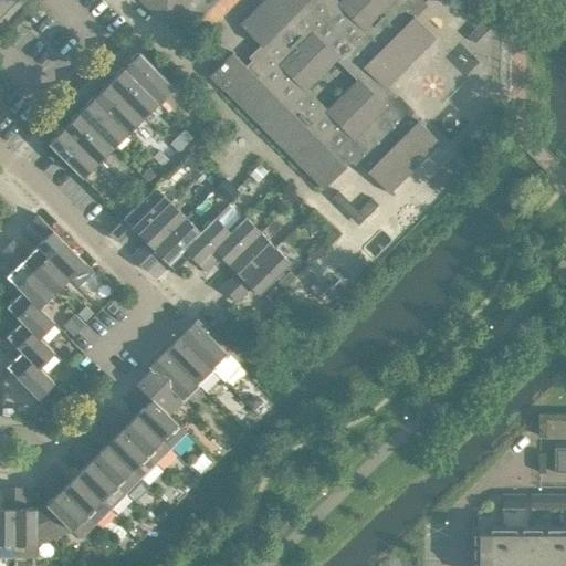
[(139,0),(165,24),(188,0),(139,0)]
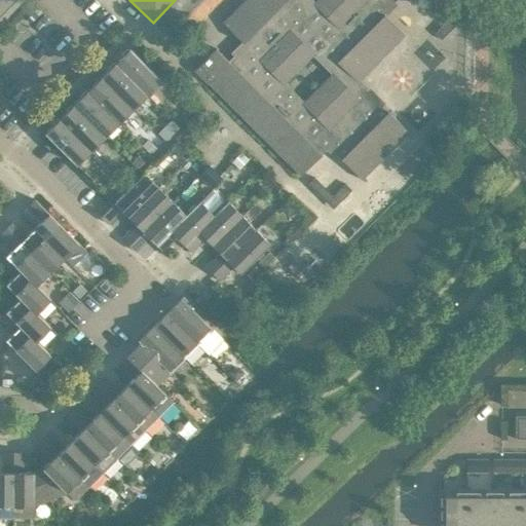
[(405,36),(381,12),(391,1),(392,3),(396,0),(243,0),(222,23),(246,46),(235,57),(233,55),(227,62),(215,49),(194,70),(299,176),(330,146),(336,151),(334,153),(362,180),(409,133),(381,106),(380,107),(365,91),(367,90),(359,82),(405,36)]
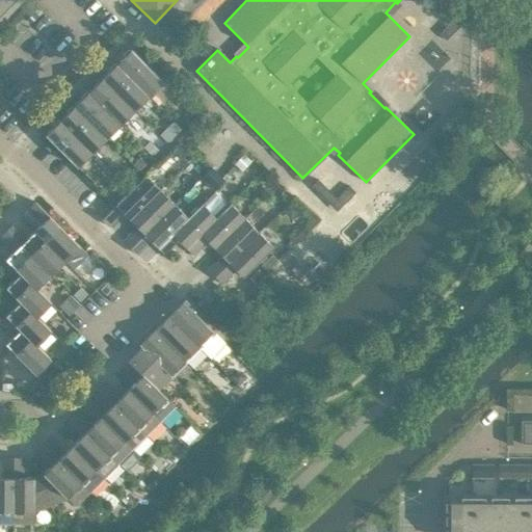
[(446,41),(458,28),(452,22),(440,33),(446,41)]
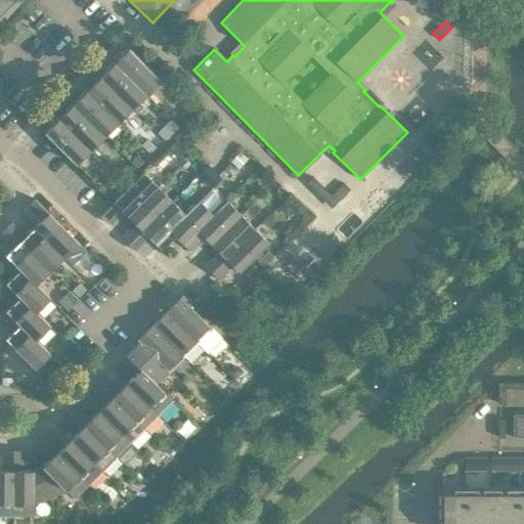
[(145,94),(160,80),(128,48),(114,62),(145,94)]
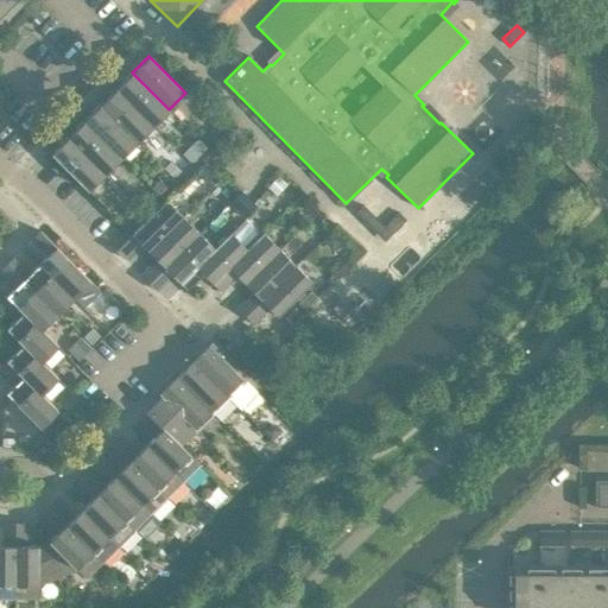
[(116,89),(153,126),(169,109),(132,73),(116,89)]
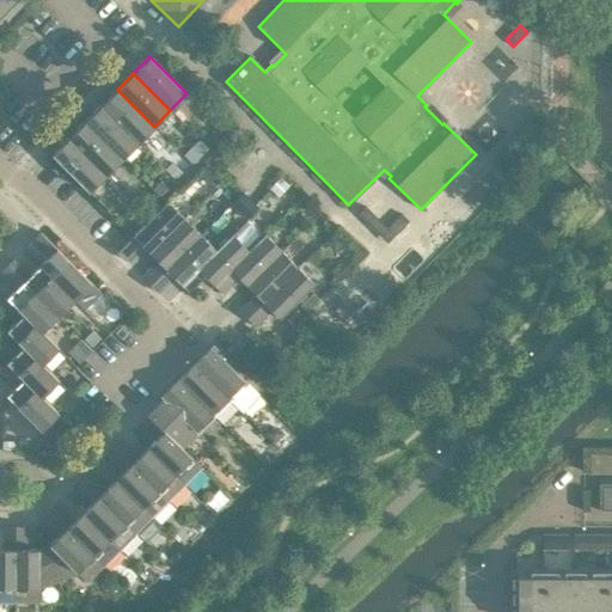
[(138,142),(154,127),(117,90),(101,105),(138,142)]
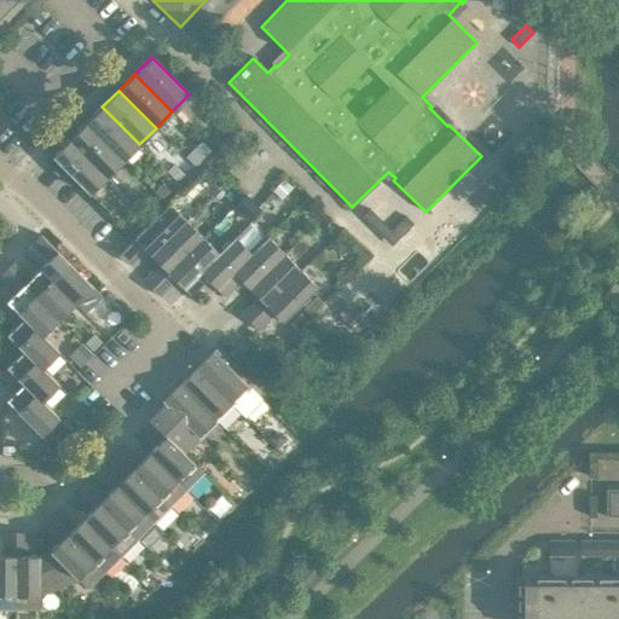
[(102,106),(86,123),(122,161),(139,144),(102,106)]
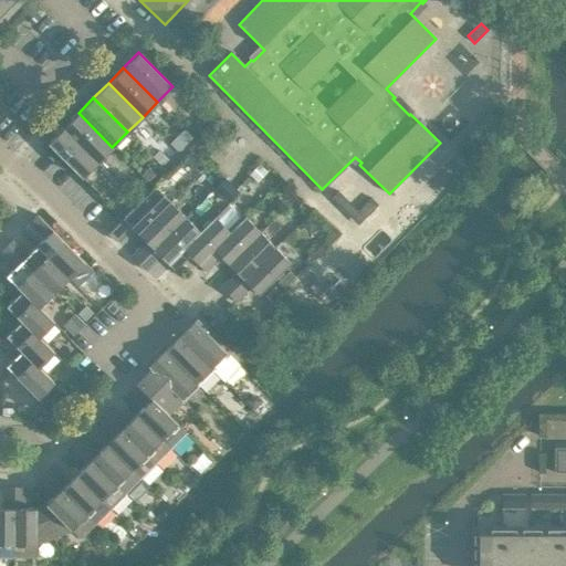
[(97,163),(112,147),(79,113),(63,127),(97,163)]
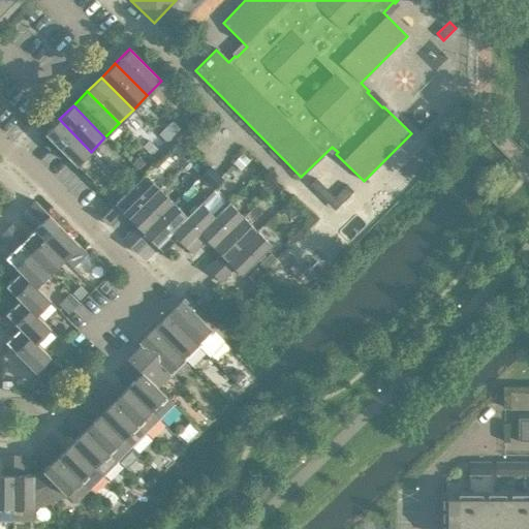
[(186,125),(193,131),(205,120),(197,114),(186,125)]
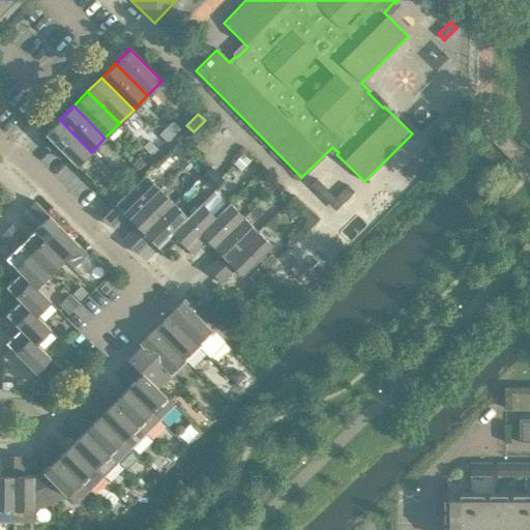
[(45,134),(77,166),(91,152),(59,119),(45,134)]
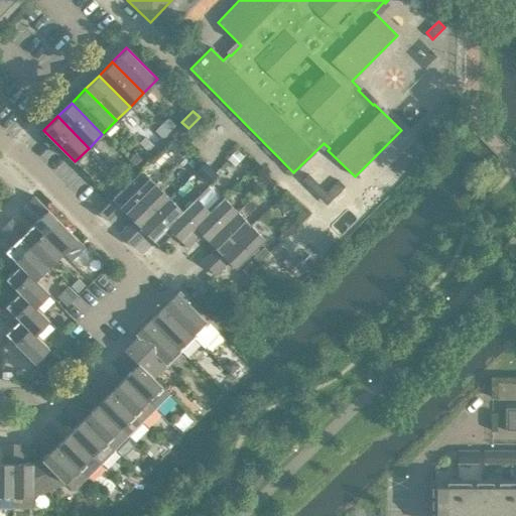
[(141,170),(112,200),(98,213),(105,220),(118,206),(126,214),(154,184),(141,170)]
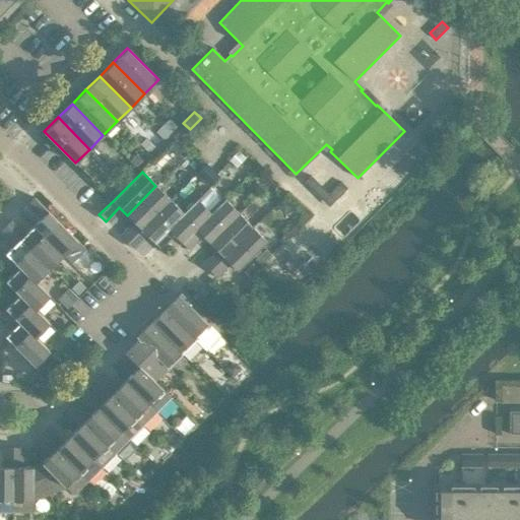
[(311,189),(317,182),(311,176),(304,182),(311,189)]
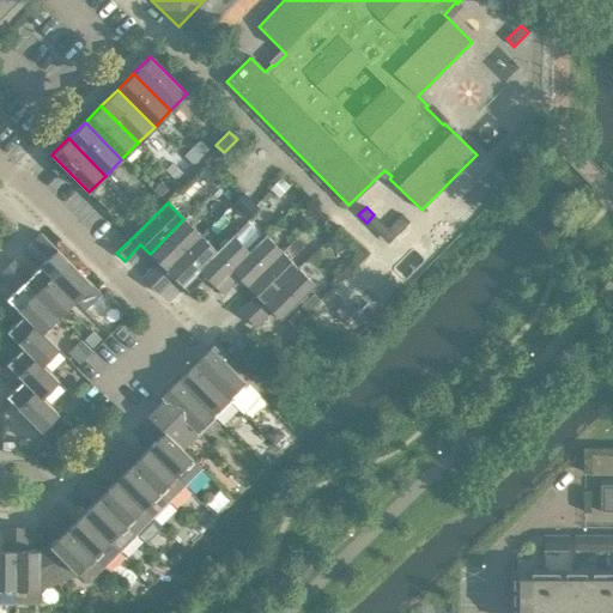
[(394,236),(408,223),(401,214),(387,229),(394,236)]
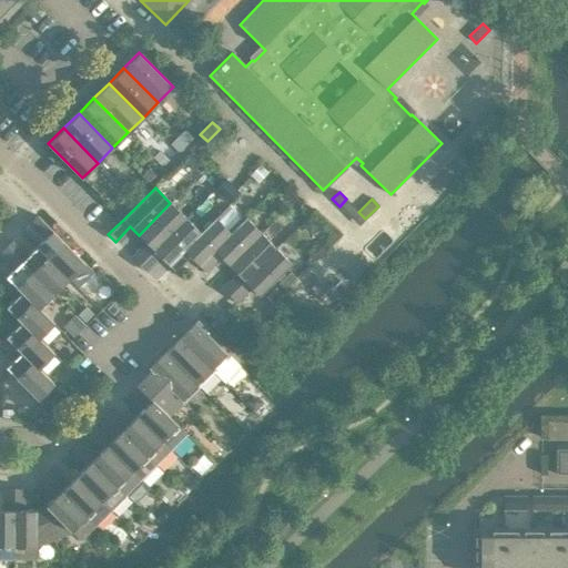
[(146,243),(131,257),(139,264),(185,217),(170,203),(139,235),(146,243)]
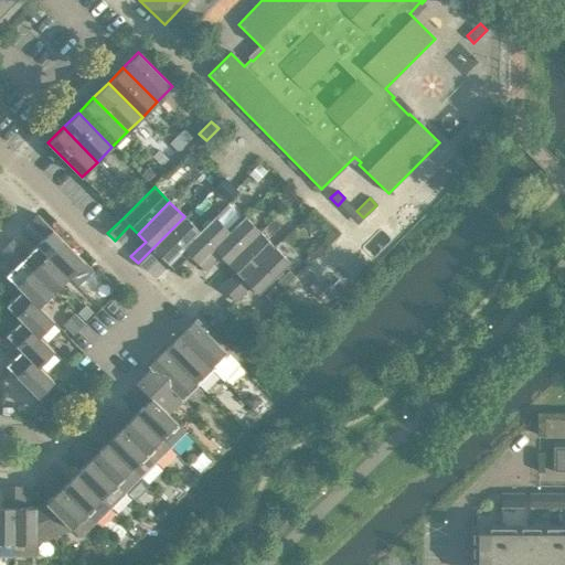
[(36,215),(30,222),(44,237),(36,245),(68,277),(84,262),(36,215)]
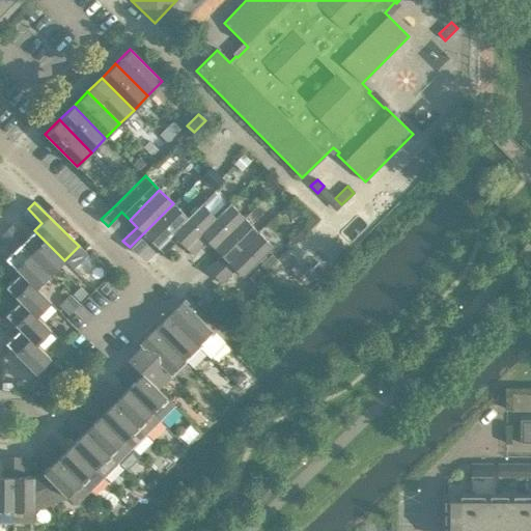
[(136,254),(141,249),(150,240),(158,248),(187,217),(173,203),(130,247),(136,254)]
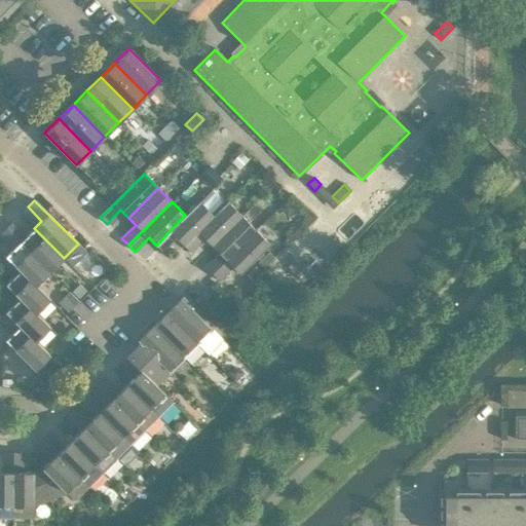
[(156,246),(162,252),(177,237),(185,246),(213,216),(199,201),(185,215),(156,246)]
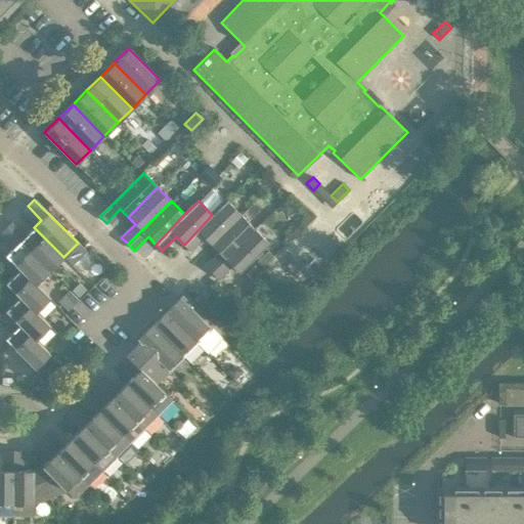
[(226,201),(212,215),(184,245),(189,251),(204,237),(211,245),(241,215),(226,201)]
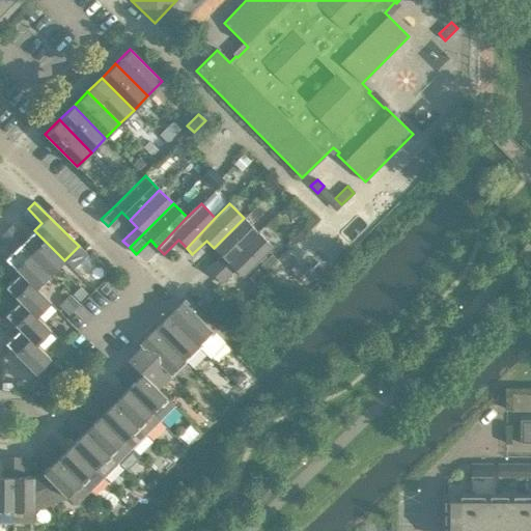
[(257,232),(244,218),(214,248),(222,255),(207,270),(214,276),(257,232)]
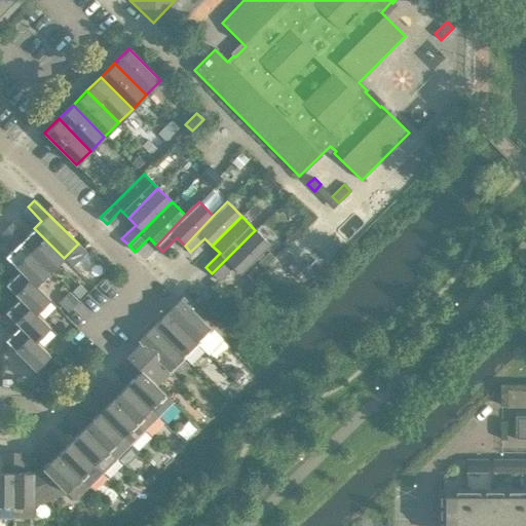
[(12,221),(6,228),(49,271),(64,258),(34,228),(27,235),(12,221)]
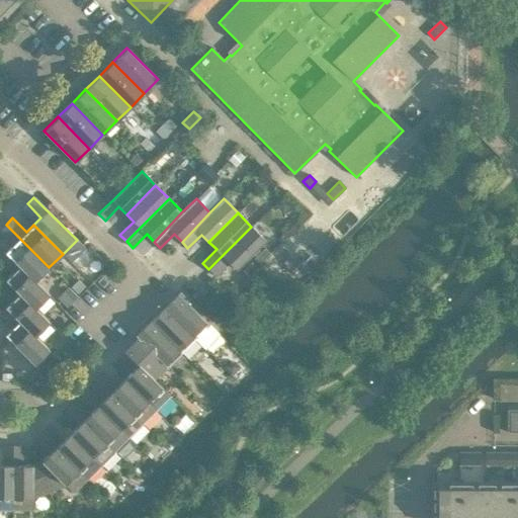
[(49,267),(6,225),(0,230),(0,232),(13,245),(6,252),(34,281),(49,267)]
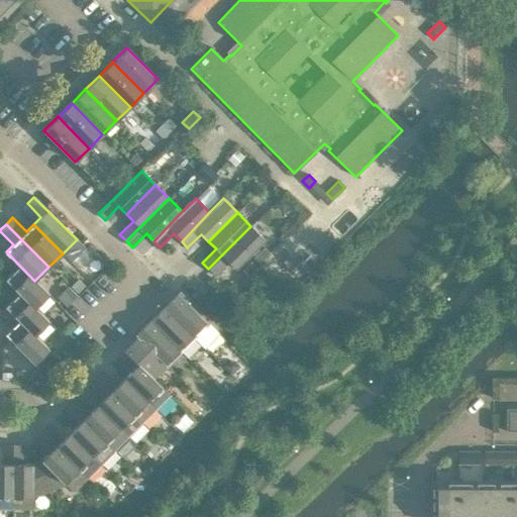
[(265,240),(250,226),(208,269),(215,275),(228,262),(235,270),(265,240)]
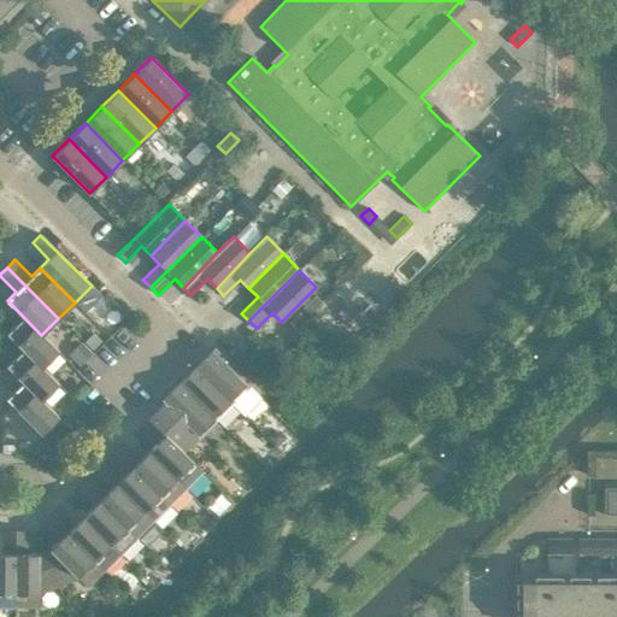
[(58,351),(41,335),(7,300),(0,306),(0,309),(16,324),(6,333),(42,368),(58,351)]
